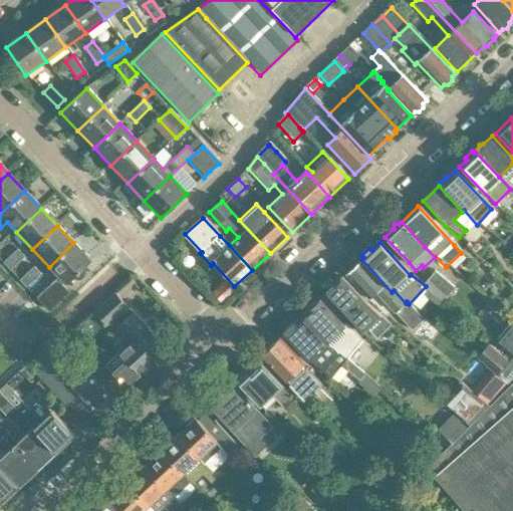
[(66,285),(90,261),(73,243),(49,267),(59,277),(36,299),(49,311),(69,293),(62,285),(64,283),(66,285)]
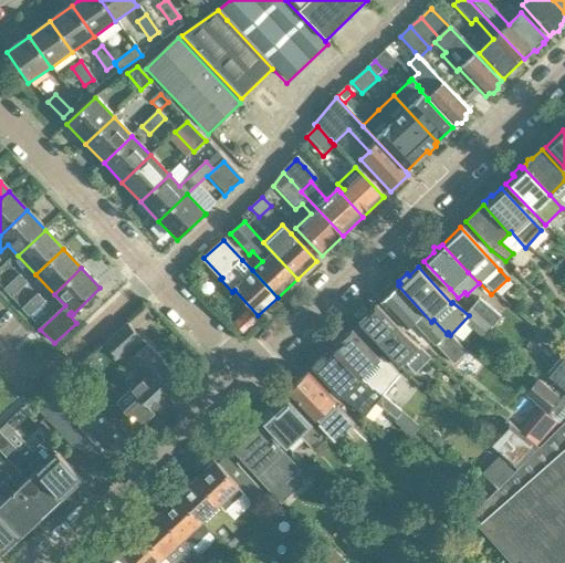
[(11,298),(27,283),(20,275),(3,290),(11,298)]
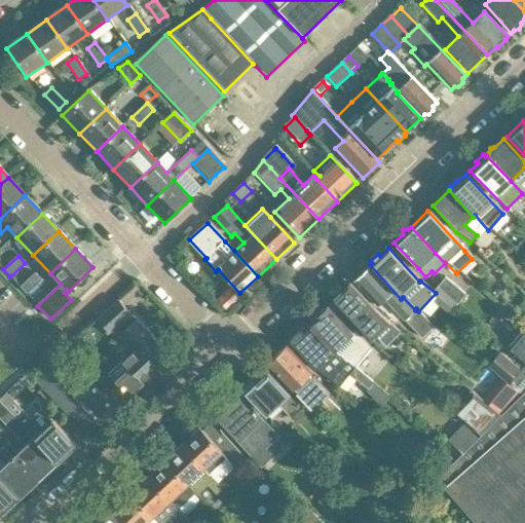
[(434,328),(418,311),(416,308),(415,310),(403,297),(401,299),(370,265),(353,281),(377,306),(384,301),(404,322),(405,321),(422,339),(434,328)]
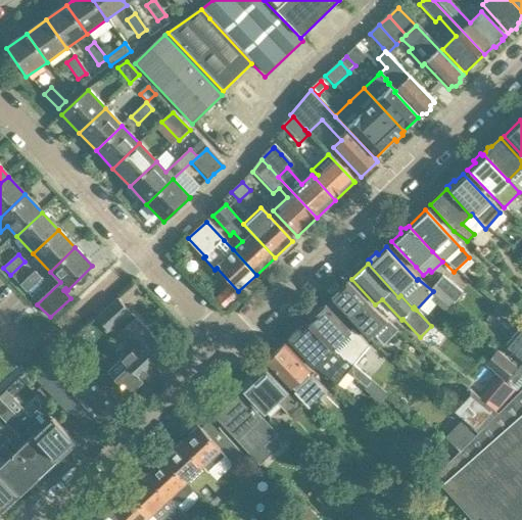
[(27,293),(42,279),(35,272),(19,286),(27,293)]
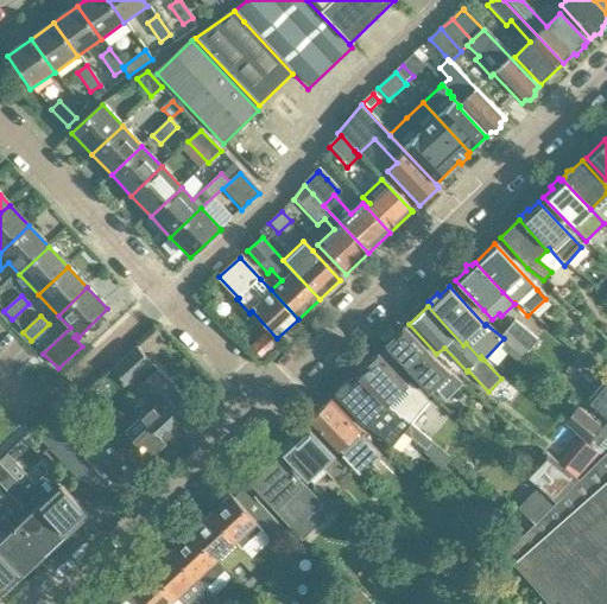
[(516,320),(505,334),(526,354),(538,339),(516,320)]
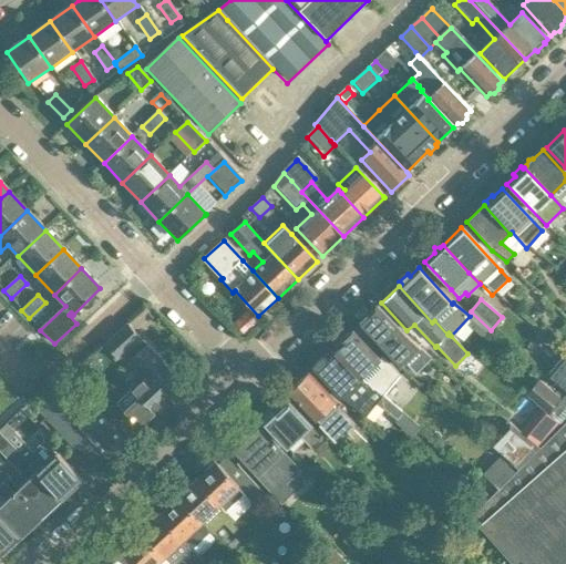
[(377,307),(358,324),(400,367),(403,365),(414,376),(423,367),(431,358),(420,349),(377,307)]
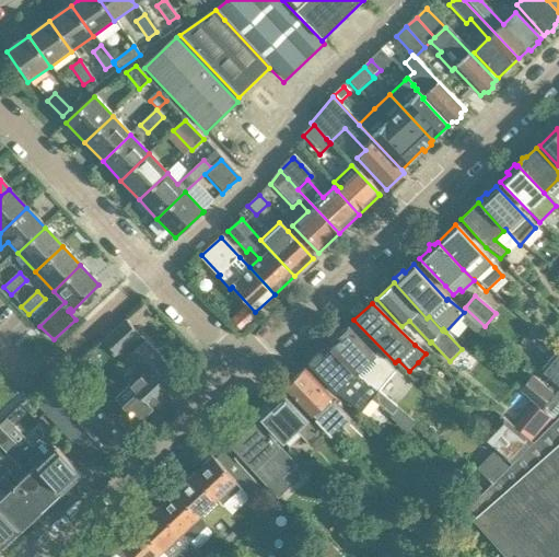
[(117,356),(139,335),(126,320),(103,340),(117,356)]
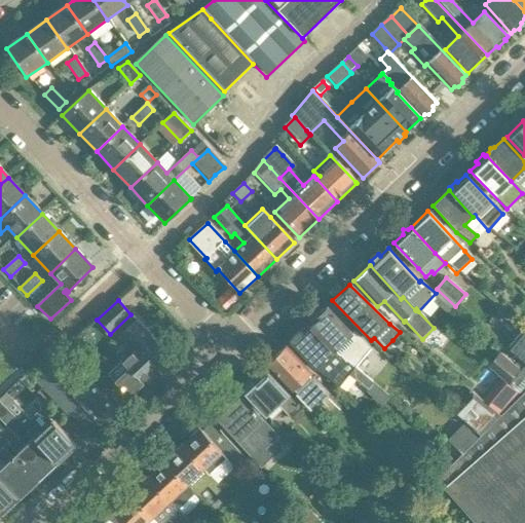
[(370,351),(352,333),(327,306),(308,324),(346,365),(348,363),(355,368),(370,351)]
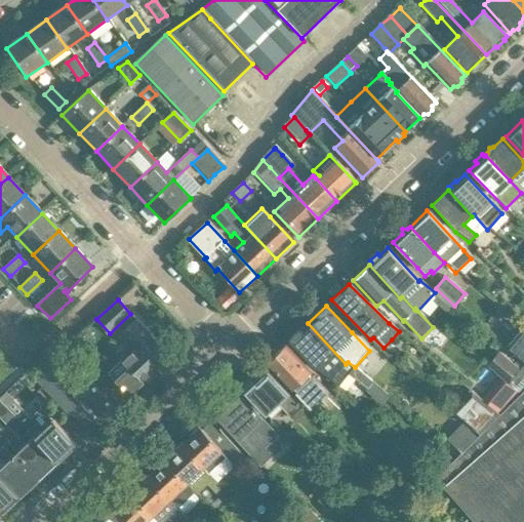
[(110,373),(110,376),(115,382),(128,396),(170,357),(135,320),(123,331),(119,335),(133,351),(110,373)]
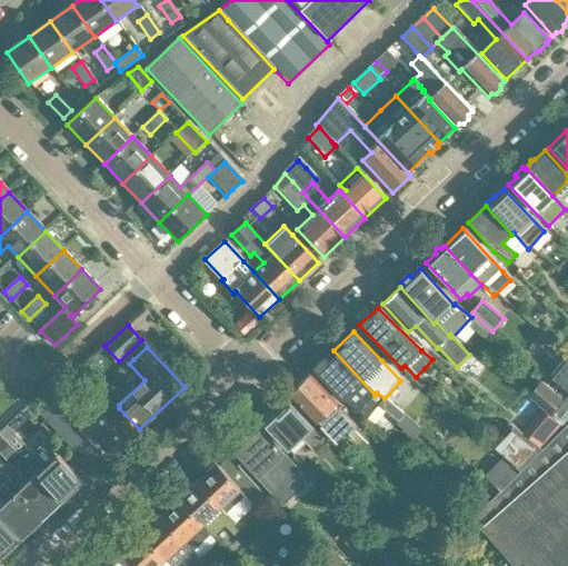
[(399,411),(385,398),(377,393),(375,395),(334,350),(312,370),(364,423),(378,407),(392,419),(399,411)]
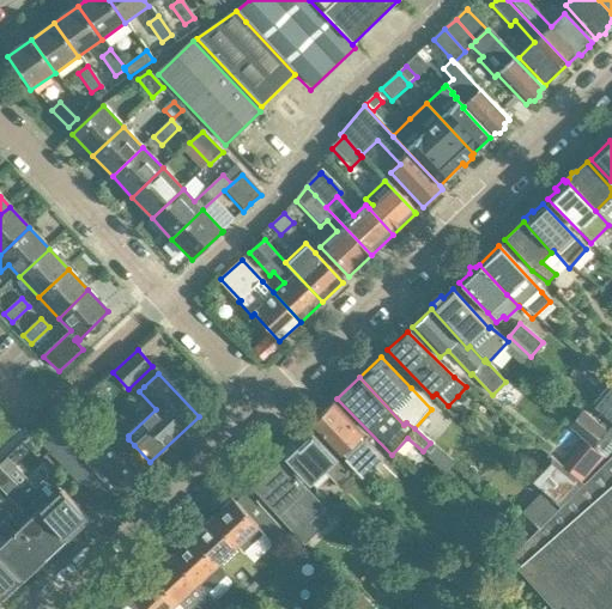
[(611,421),(611,384),(610,383),(591,405),(611,421)]
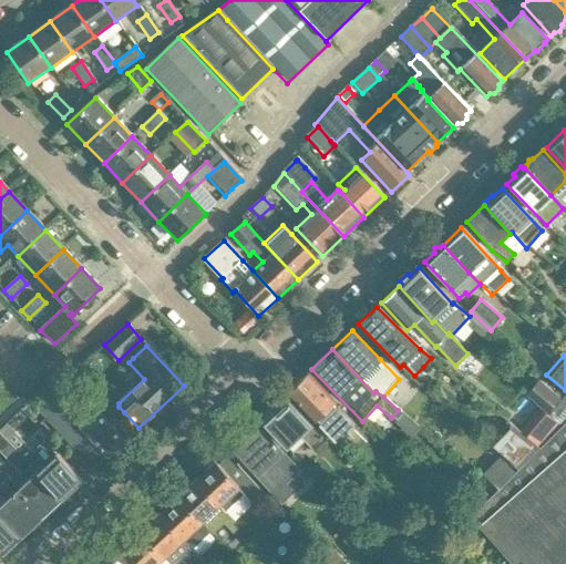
[(288,391),(287,392),(316,422),(331,439),(333,442),(353,423),(350,420),(335,404),(307,375),(298,381),(292,381),(288,386),(288,391)]
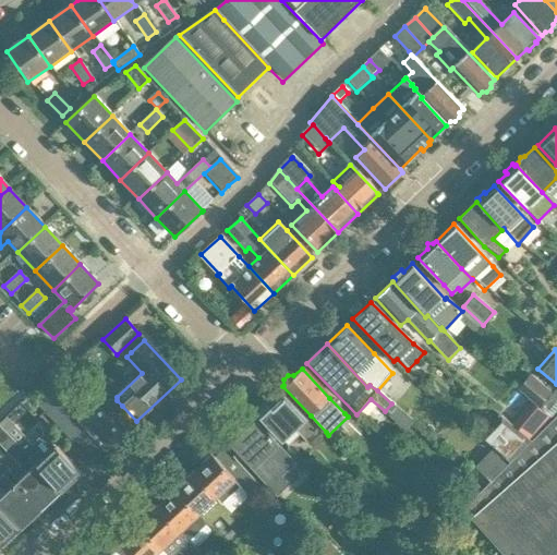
[(517,390),(537,408),(549,393),(529,375),(517,390)]
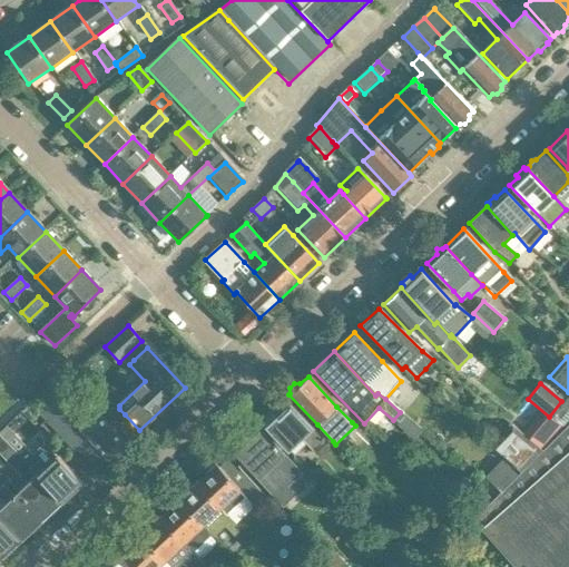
[(110,428),(97,414),(91,419),(64,390),(37,414),(74,455),(77,451),(95,471),(106,460),(107,461),(125,445),(121,440),(130,431),(119,419),(110,428)]
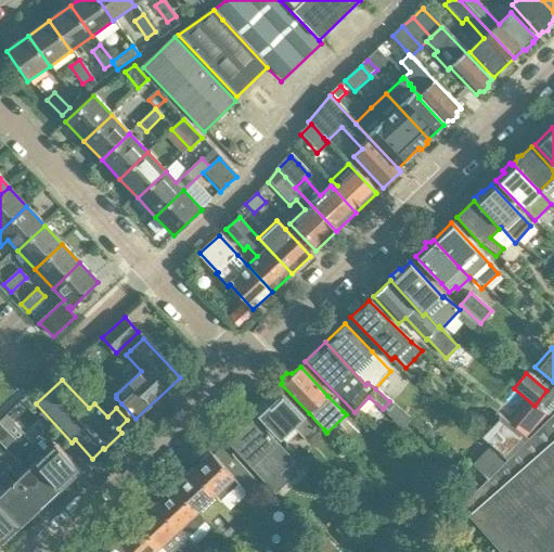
[(313,429),(304,419),(304,418),(277,388),(254,410),(281,439),(294,427),(304,438),(313,429)]
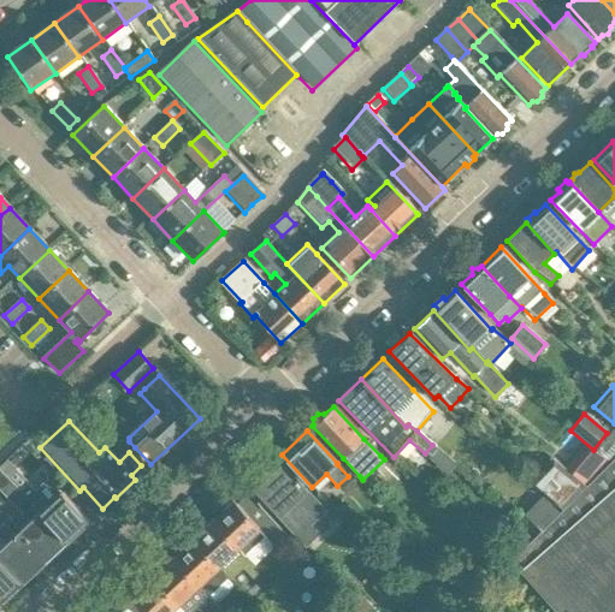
[(585,445),(563,469),(568,473),(585,487),(608,464),(585,445)]
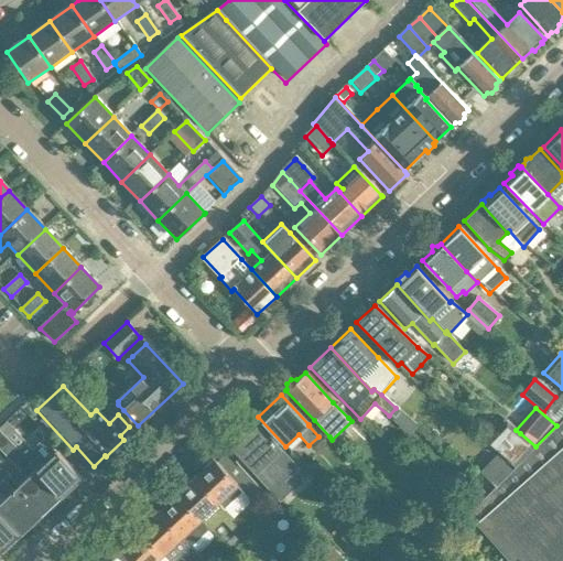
[(82,481),(55,452),(46,460),(9,420),(0,427),(0,432),(63,499),(82,481)]
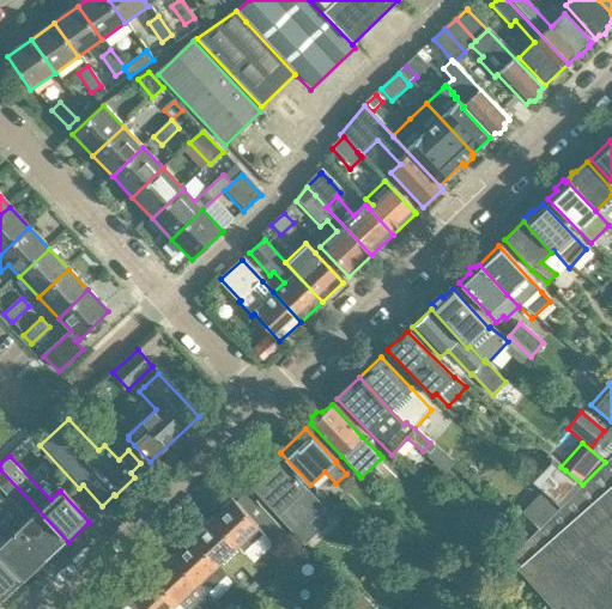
[(611,608),(611,457),(607,462),(606,461),(605,462),(582,485),(558,507),(556,510),(537,529),(539,530),(509,560),(552,608),(611,608)]
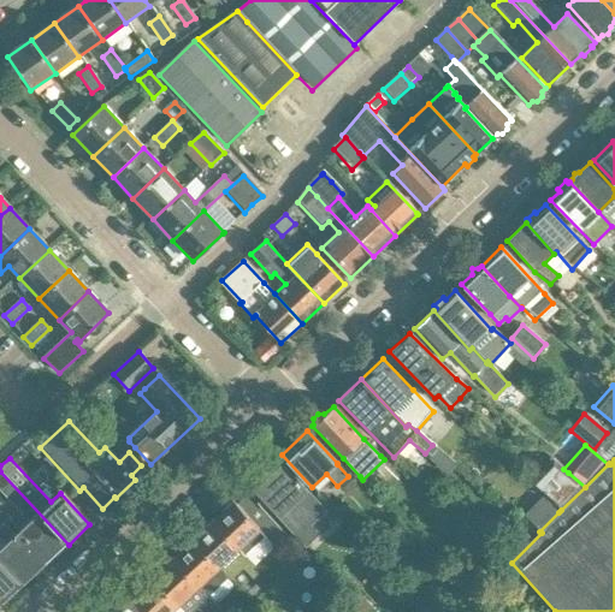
[(585,487),(568,473),(563,469),(556,463),(554,459),(530,483),(561,510),(585,487)]
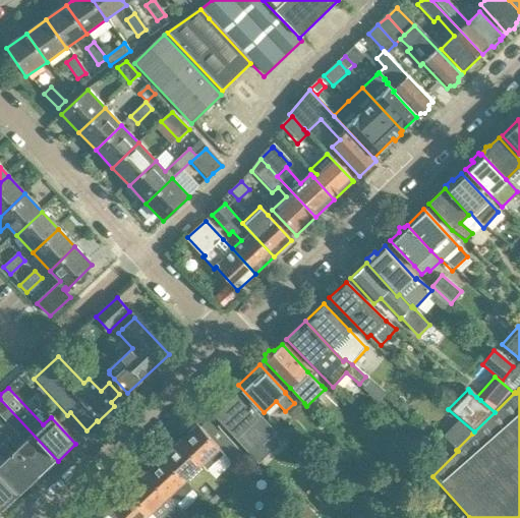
[(275,435),(233,390),(212,409),(235,435),(232,438),(256,465),(268,455),(262,447),(275,435)]
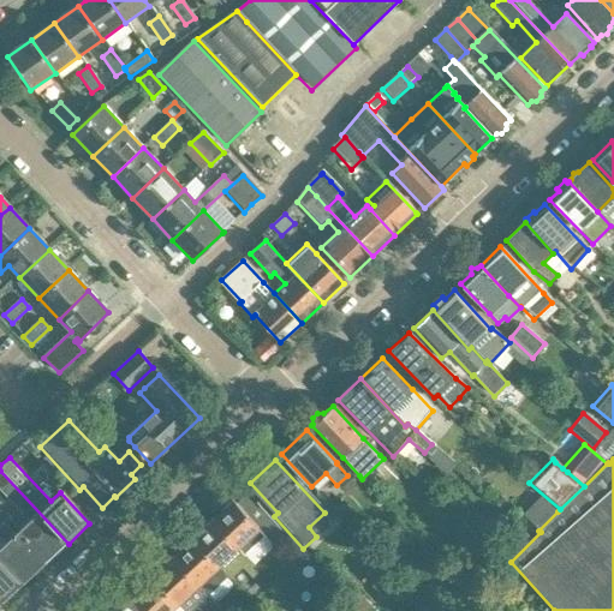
[(69,544),(0,471),(0,489),(29,521),(19,531),(17,533),(43,562),(46,561),(48,563),(69,544)]
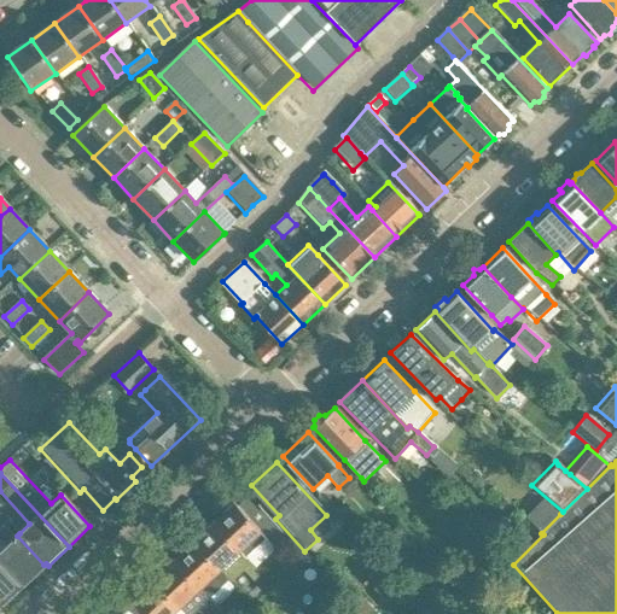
[(83,495),(75,502),(82,512),(91,503),(83,495)]
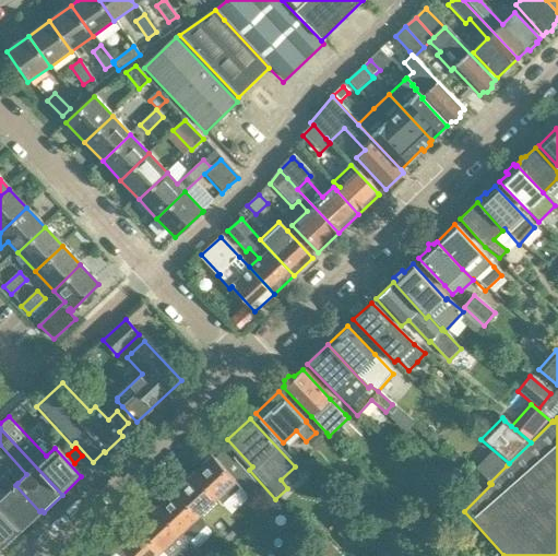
[(489,483),(507,465),(493,451),(475,469),(489,483)]
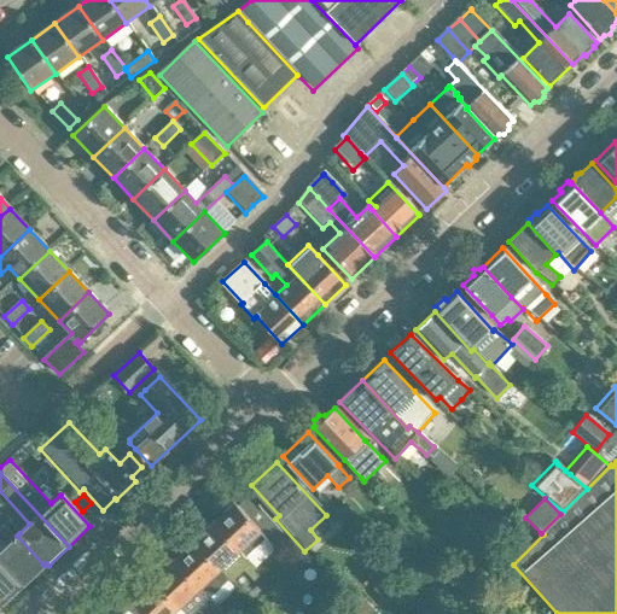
[(287,538),(269,519),(258,530),(233,503),(223,512),(221,510),(211,519),(214,521),(211,524),(239,553),(246,559),(267,539),(277,549),(287,538)]
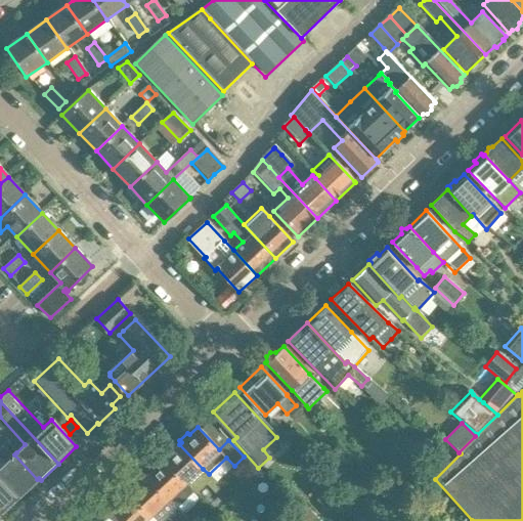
[(14,454),(16,452),(6,442),(4,444),(0,448),(0,460),(4,464),(0,467),(0,477),(18,497),(23,494),(25,495),(30,490),(30,488),(36,482),(35,481),(37,479),(14,454)]
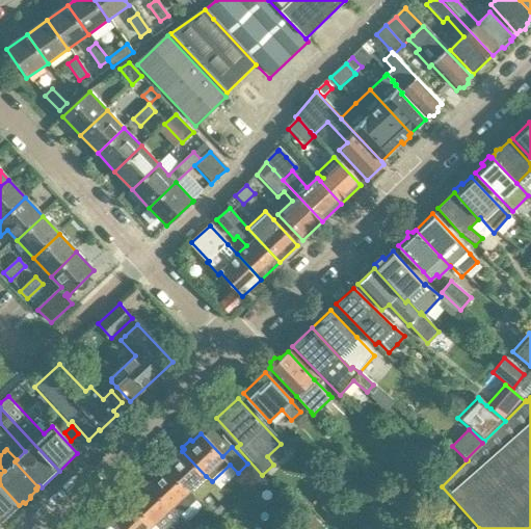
[(212,481),(206,476),(182,451),(176,457),(173,456),(165,464),(166,466),(165,467),(188,492),(190,491),(197,499),(198,500),(209,491),(217,500),(223,494),(212,481)]
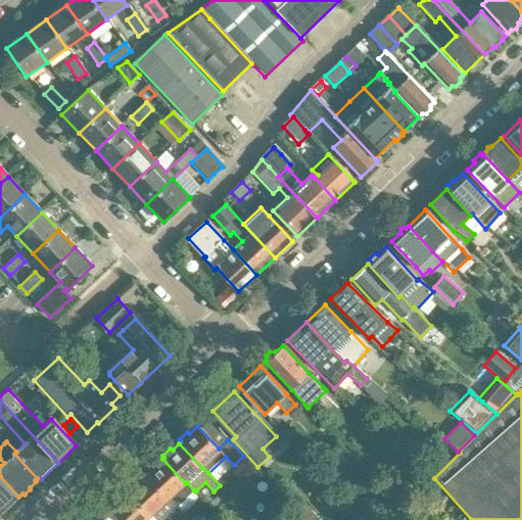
[(185,483),(162,459),(155,466),(153,464),(145,471),(147,474),(145,475),(176,508),(177,507),(194,490),(187,482),(185,483)]
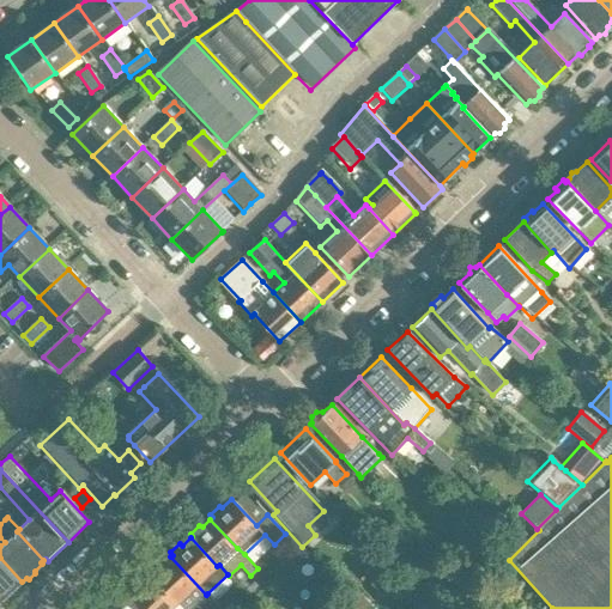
[(501,548),(489,560),(497,567),(509,555),(501,548)]
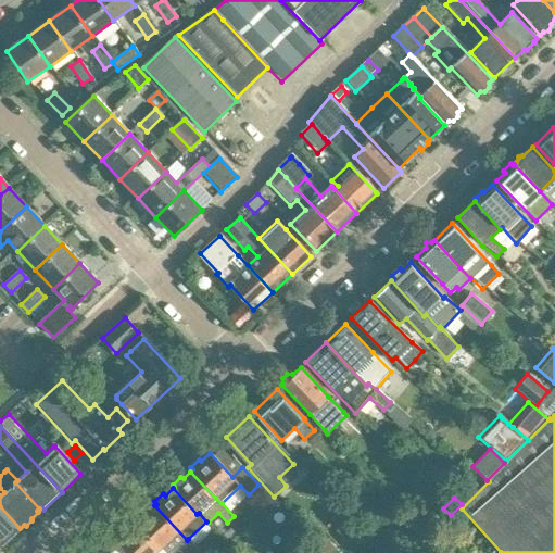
[(187,540),(154,505),(147,513),(144,511),(136,518),(138,522),(136,523),(164,552),(174,552),(176,551),(180,552),(198,552),(199,551),(188,539),(187,540)]
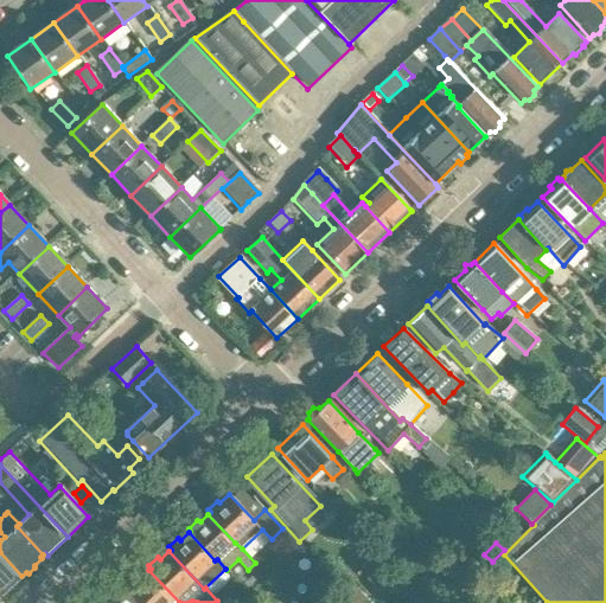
[(0,591),(2,595),(12,585),(16,585),(20,582),(19,578),(21,576),(0,552),(0,591)]
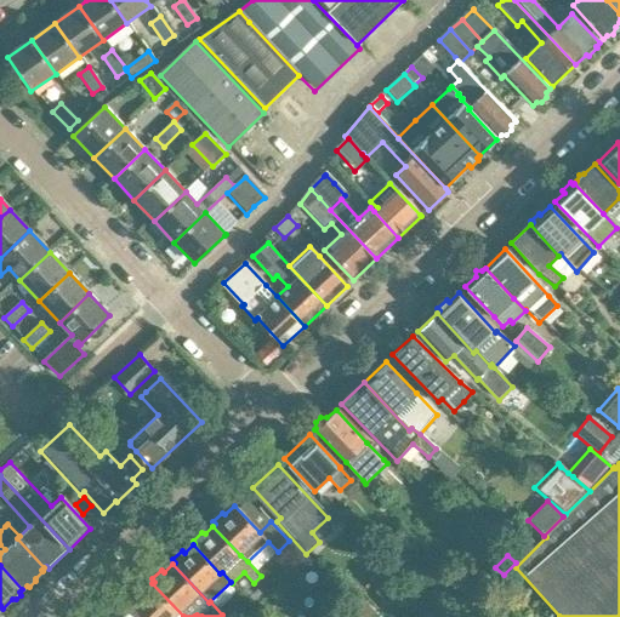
[(134,606),(124,616),(183,616),(152,583),(144,590),(141,589),(132,598),(134,600),(131,603),(134,606)]
